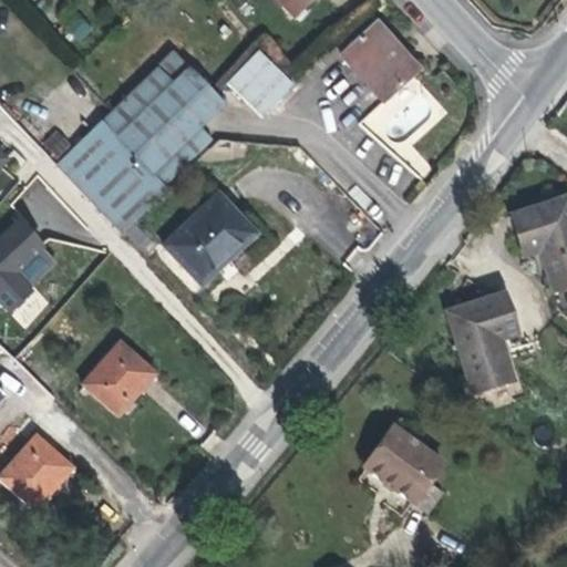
[(276,0),(296,19),(313,0),(276,0)]
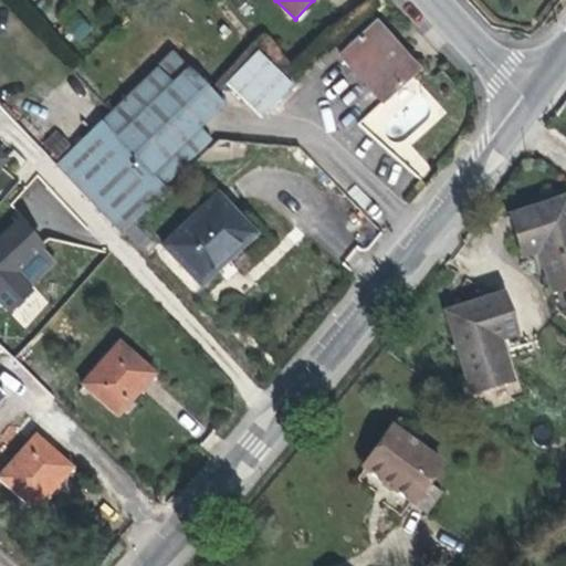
[(375,25),(339,58),(381,103),(417,72),(375,25)]
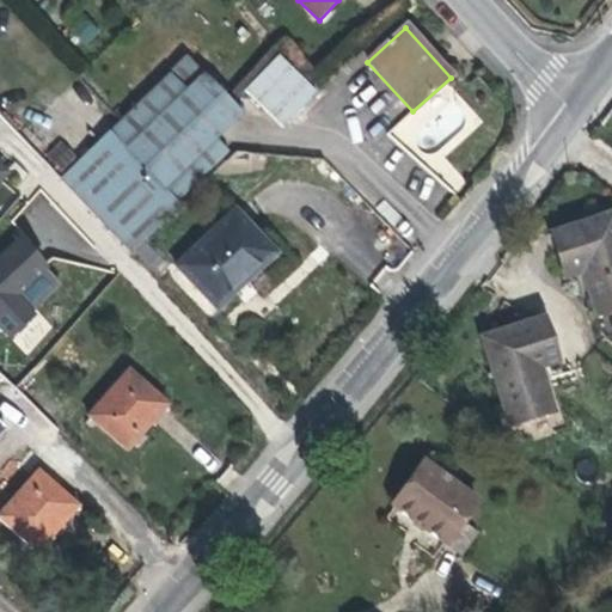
[(117,122),(59,179),(130,256),(181,208),(176,204),(227,153),(215,140),(242,115),(232,103),(185,56),(117,122)]
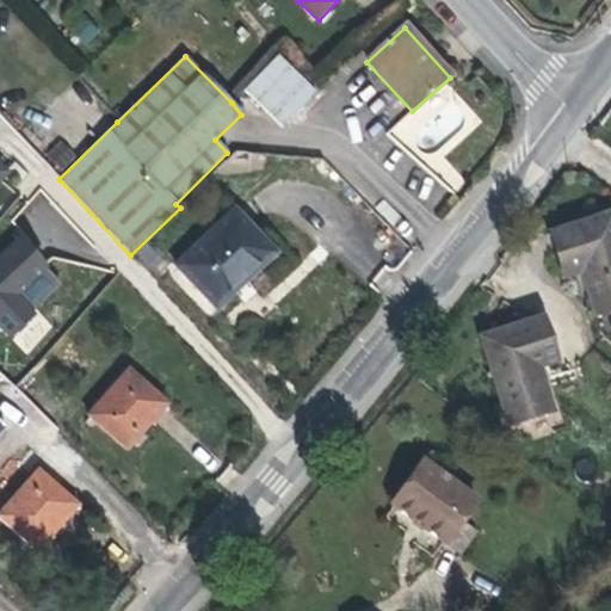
[(277,56),(244,90),(289,128),(319,90),(312,84),(277,56)]
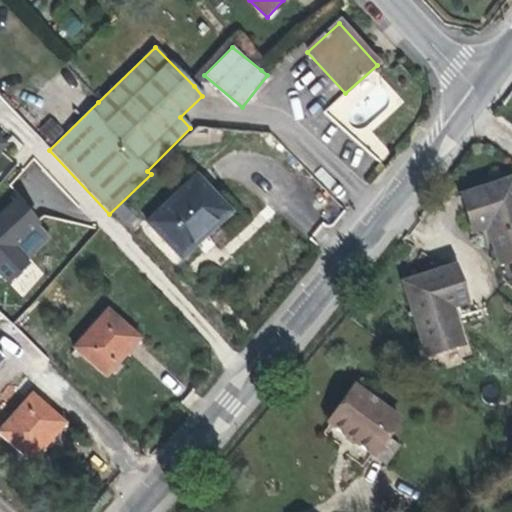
[(52,117),(38,128),(49,144),(64,133),(52,117)]
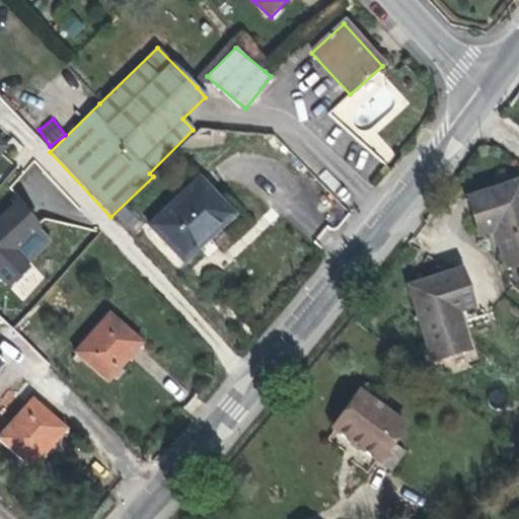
[(197,180),(149,227),(183,263),(198,248),(197,246),(205,238),(201,235),(226,211),(197,180)]
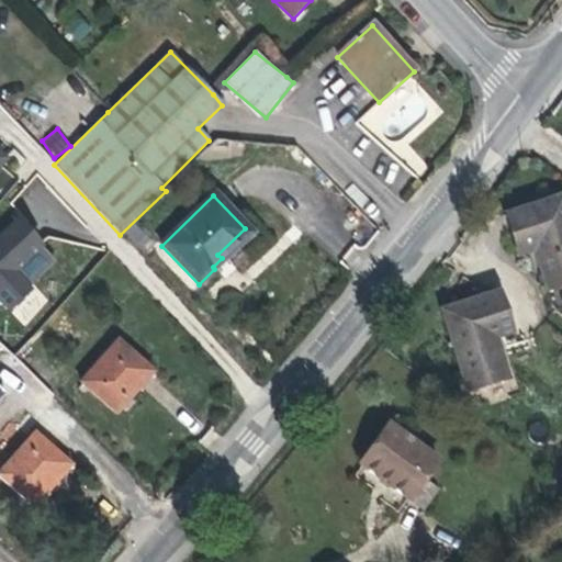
[(561,195),(504,211),(515,253),(537,248),(548,288),(561,283),(561,195)]
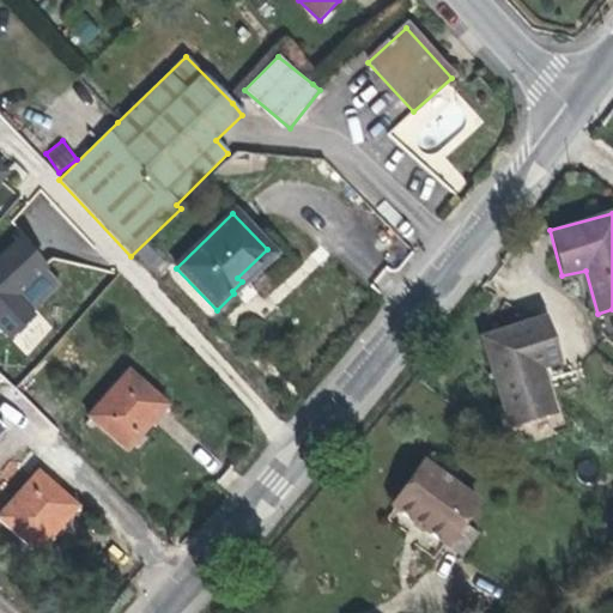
[(11,246),(0,256),(0,334),(5,339),(28,315),(10,299),(37,271),(11,246)]
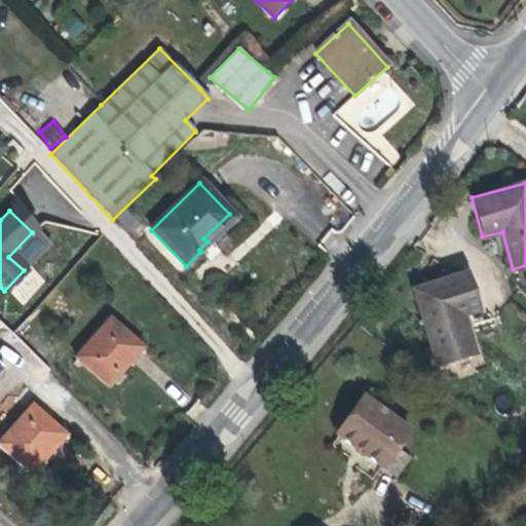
[(31,269),(17,286),(30,296),(43,279),(31,269)]
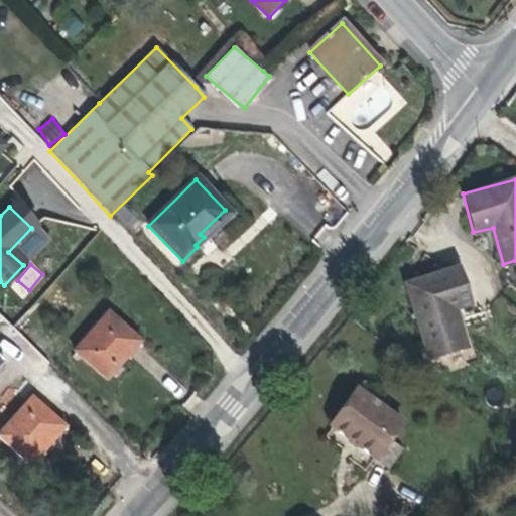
[(456,267),(401,280),(418,356),(455,348),(445,307),(465,302),(456,267)]
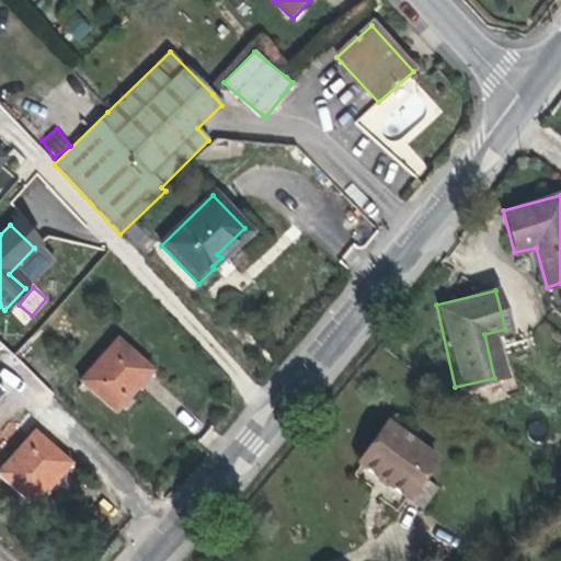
[(117,342),(79,384),(115,414),(152,373),(117,342)]
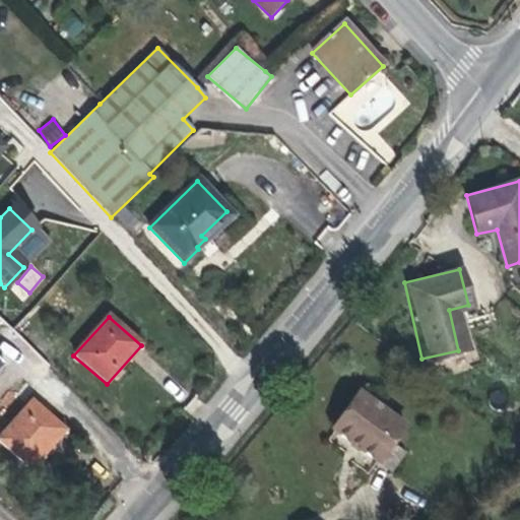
[(0,343),(11,332),(10,331),(0,321),(0,343)]
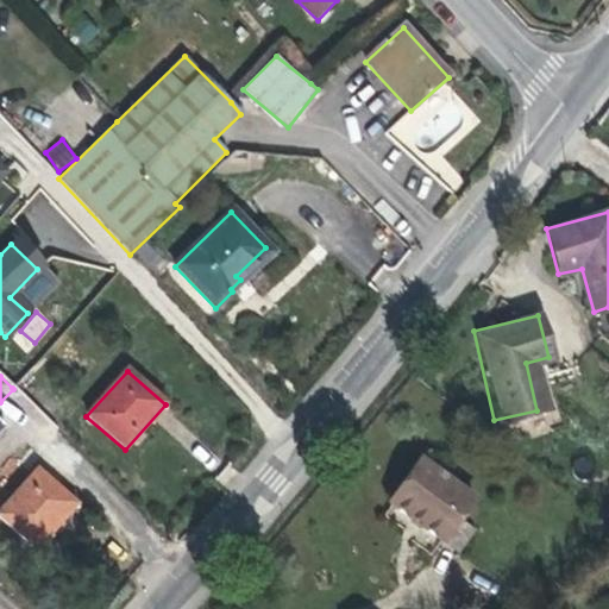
[(416,462),(387,507),(456,553),(471,531),(452,519),(466,496),(416,462)]
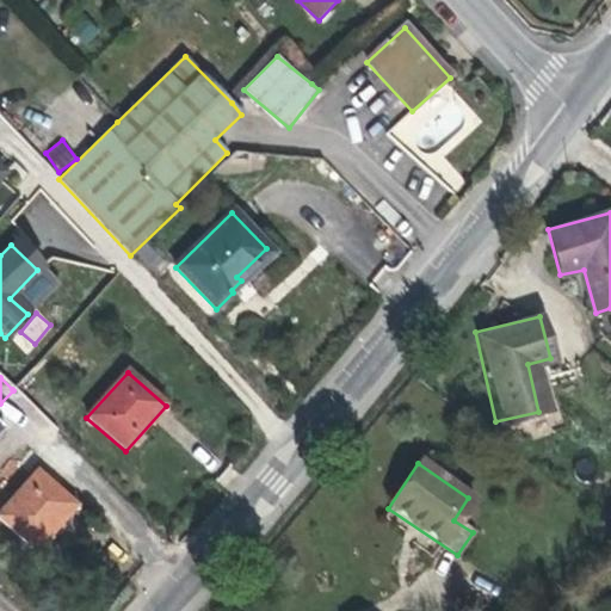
[(36,473),(0,512),(0,520),(35,551),(75,506),(36,473)]
